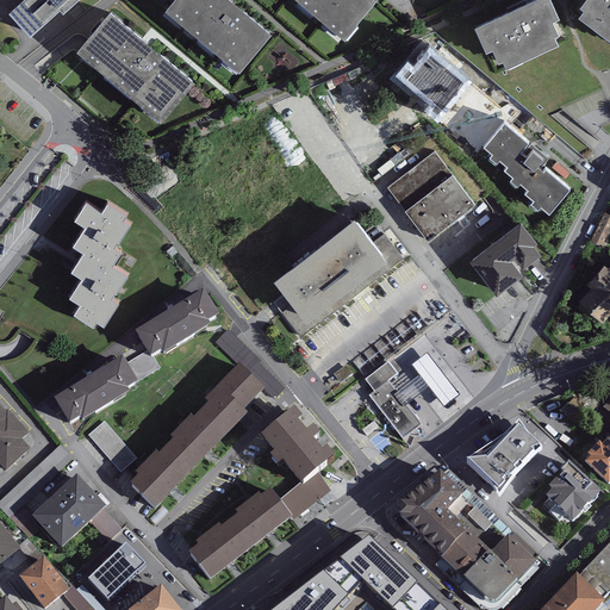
[(70,0),(16,0),(8,7),(30,30),(60,4),(62,7),(70,0)]
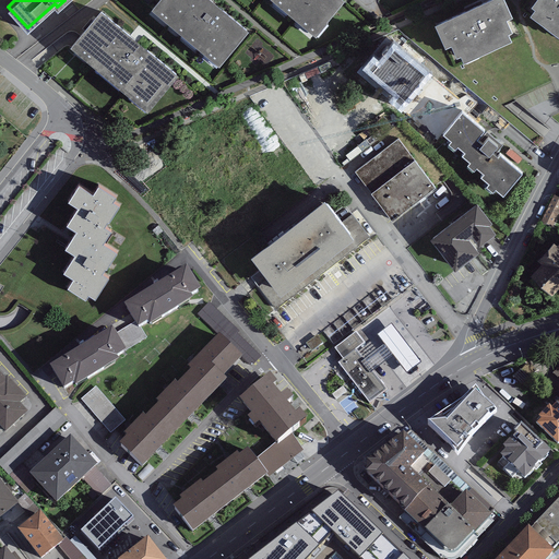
[(248,26),(217,0),(154,0),(151,4),(218,61),(248,26)]
